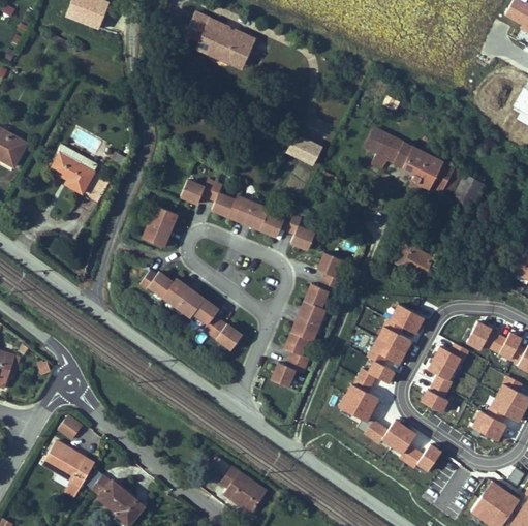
[(4,6),(1,13),(11,18),(14,10),(4,6)]
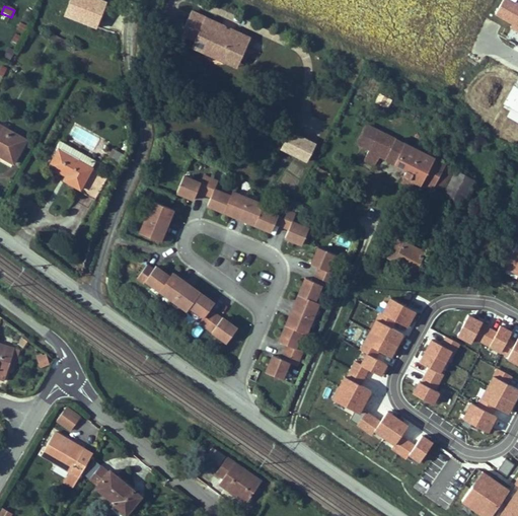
[(237,68),(250,39),(192,11),(180,37),(193,42),(191,47),(237,68)]
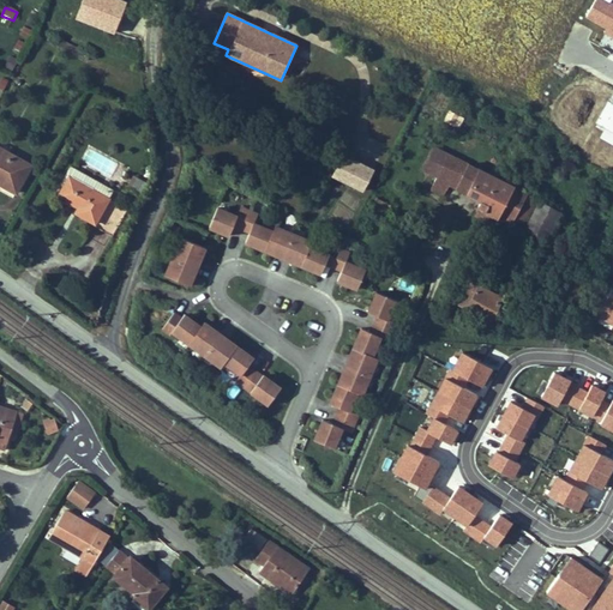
[(478,215),(488,221),(492,213),(504,219),(520,187),(480,168),(480,169),(469,164),(468,165),(434,149),(424,173),(438,179),(431,192),(444,198),(450,185),(484,201),(478,215)]
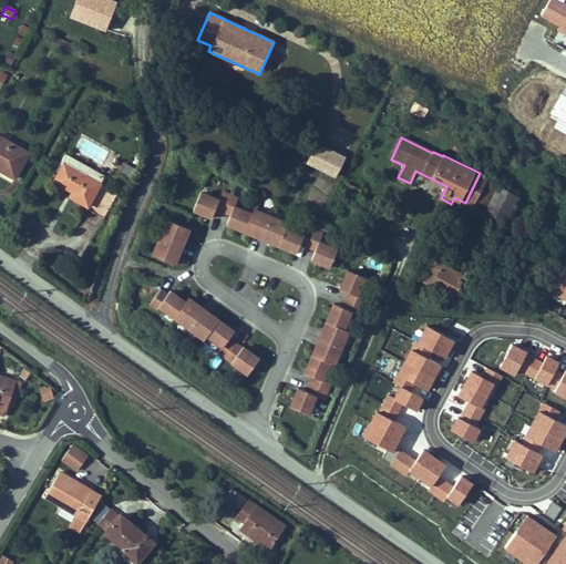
[(345,159),(318,144),(308,164),(335,177),(345,159)]
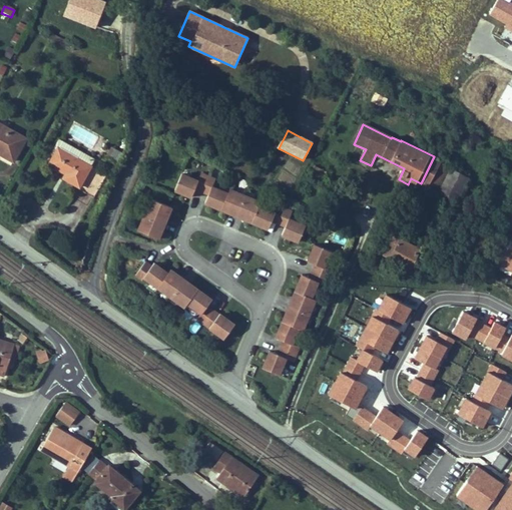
[(0,164),(3,166),(17,143),(0,133),(0,164)]
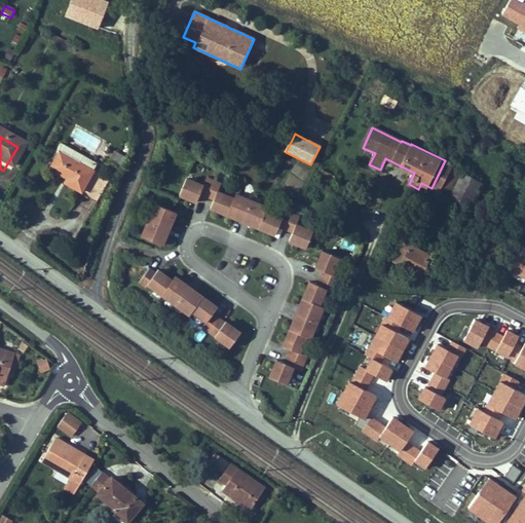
[(90,213),(109,184),(54,149),(43,165),(46,167),(41,176),(60,187),(57,191),(90,213)]
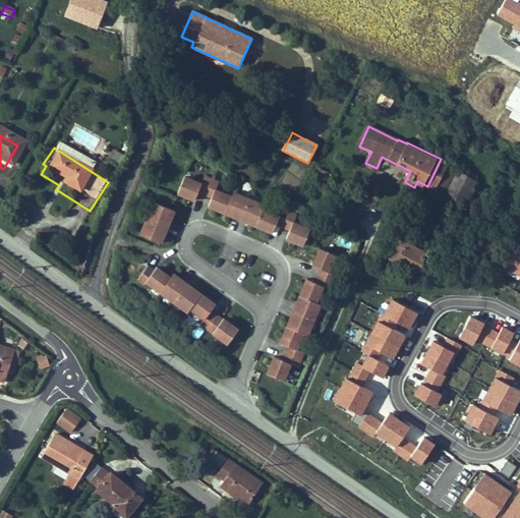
[(441,159),(427,186),(466,205),(476,183),(450,170),(455,160),(443,155),(441,159)]
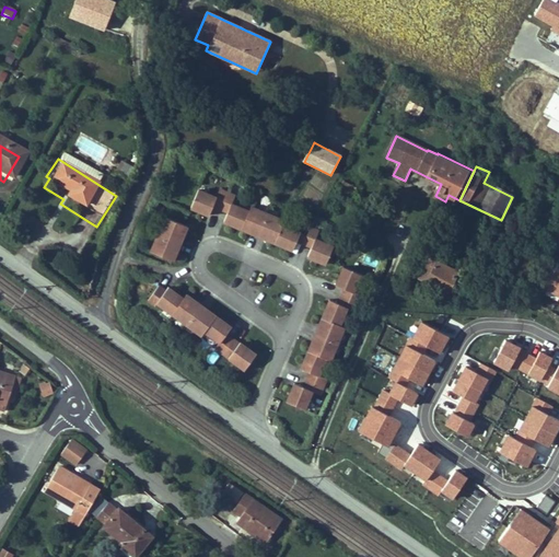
[(124,174),(117,170),(111,181),(117,185),(124,174)]
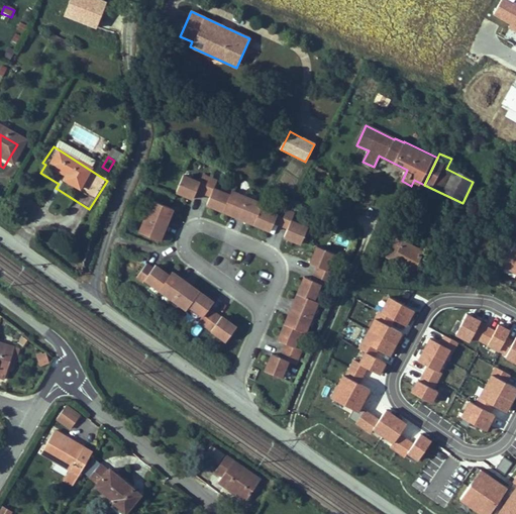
[(323,181),(327,174),(316,169),(313,175),(323,181)]
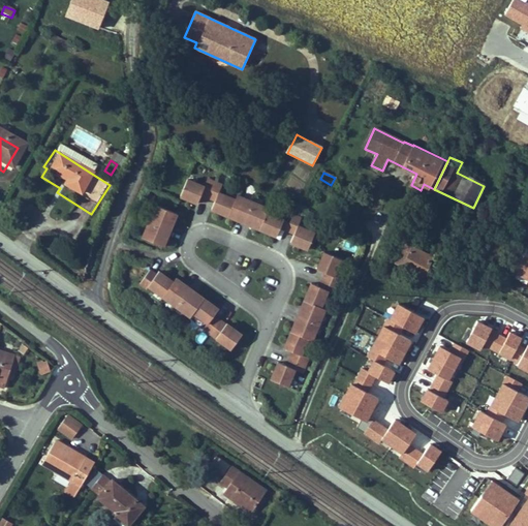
[(272,209),(238,194),(237,199),(220,192),(223,185),(208,179),(205,186),(188,179),(181,196),(198,204),(202,194),(216,200),(212,209),(277,236),(281,227),(294,233),(291,242),(309,249),(315,231),(299,224),(302,217),(287,211),(284,218),(270,213),(272,209)]
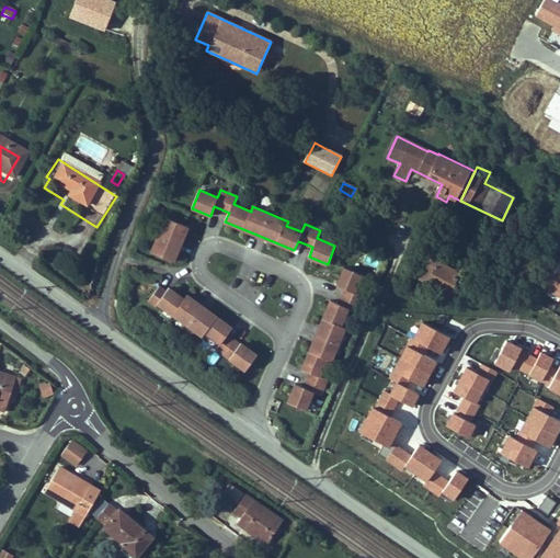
[(175,262),(190,228),(167,218),(152,252),(175,262)]
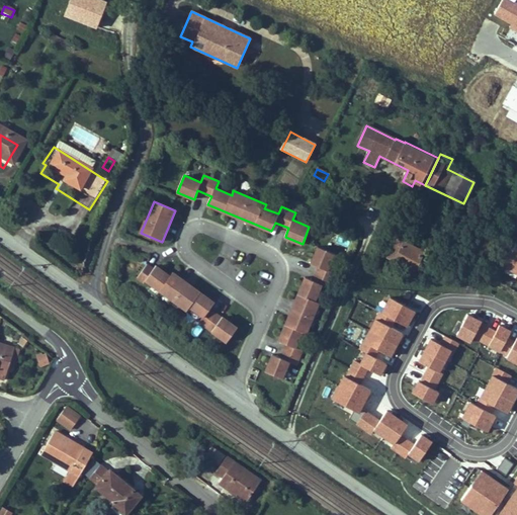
[(410,217),(403,213),(394,232),(401,235),(410,217)]
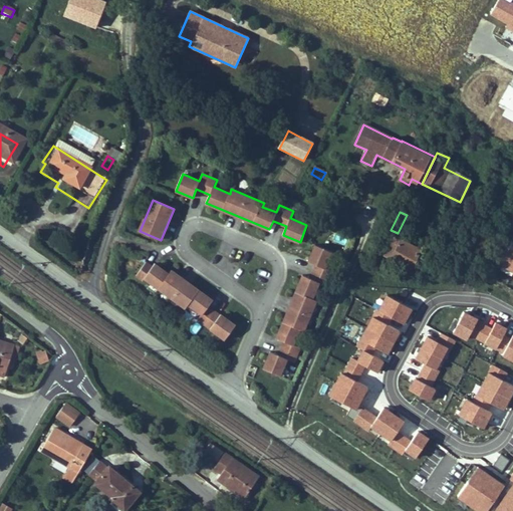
[(410,269),(420,247),(394,234),(382,256),(410,269)]
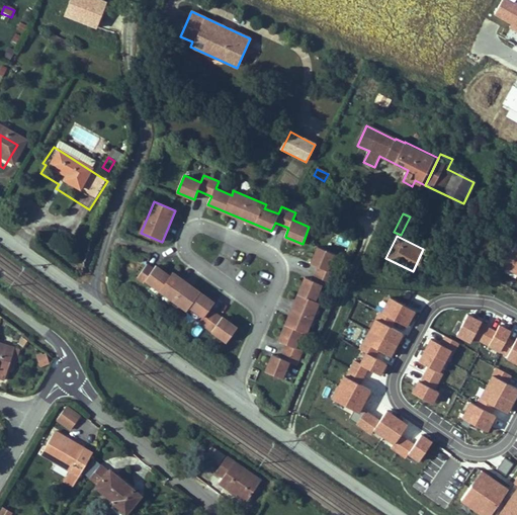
[(306,336),(319,303),(315,302),(322,284),(329,287),(335,273),(328,270),(335,254),(318,247),(311,264),(320,267),(314,280),(306,277),(278,341),(287,344),(281,358),(273,355),(266,371),(283,378),(289,362),(296,365),(303,350),(295,347),(302,334),(306,336)]
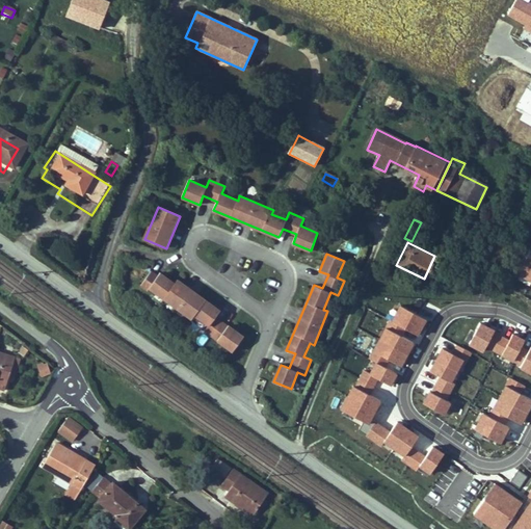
[(221,311),(179,280),(177,283),(162,272),(159,275),(153,271),(143,284),(150,289),(151,287),(192,318),(195,314),(210,325),(206,332),(233,352),(244,337),(230,325),(229,326),(216,318),(221,311)]
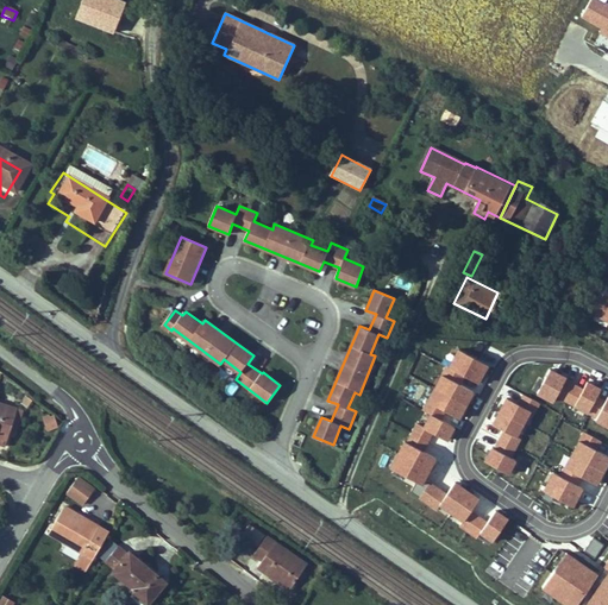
[(18,403),(0,396),(0,440),(6,442),(12,424),(18,403)]
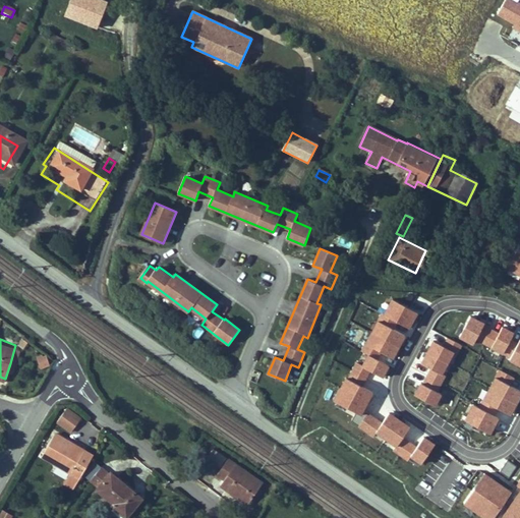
[(21,347),(15,345),(10,363),(16,365),(21,347)]
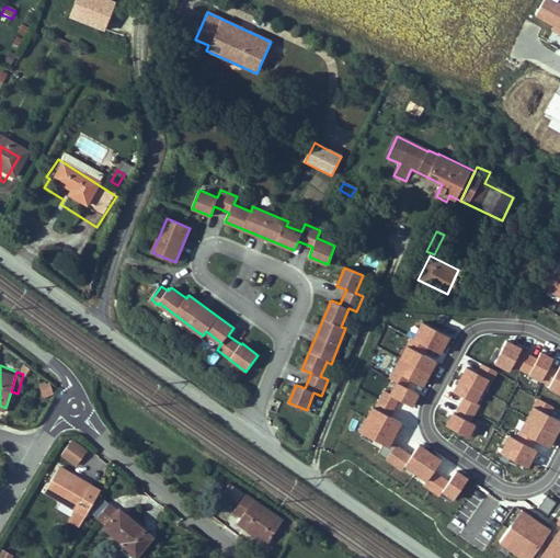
[(75,468),(87,452),(72,442),(60,458),(75,468)]
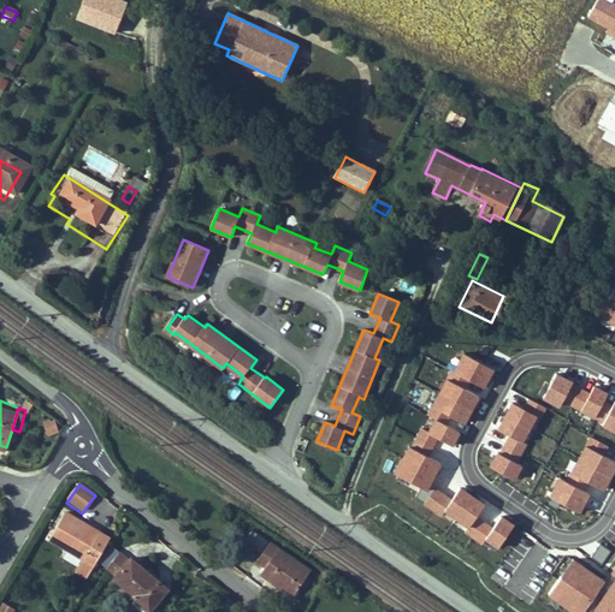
[(69,553),(84,526),(63,512),(47,540),(69,553)]
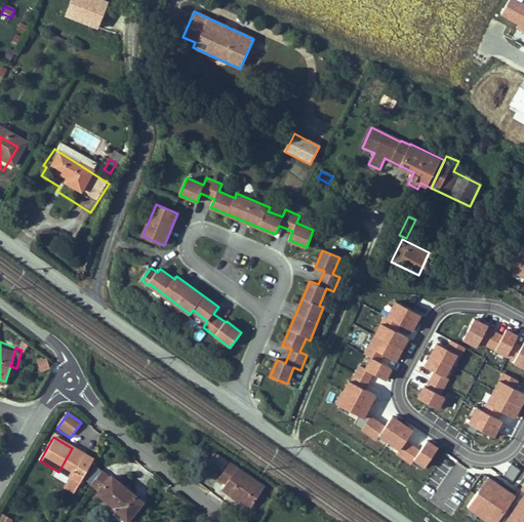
[(72,448),(58,472),(71,478),(79,483),(92,459),(72,448)]
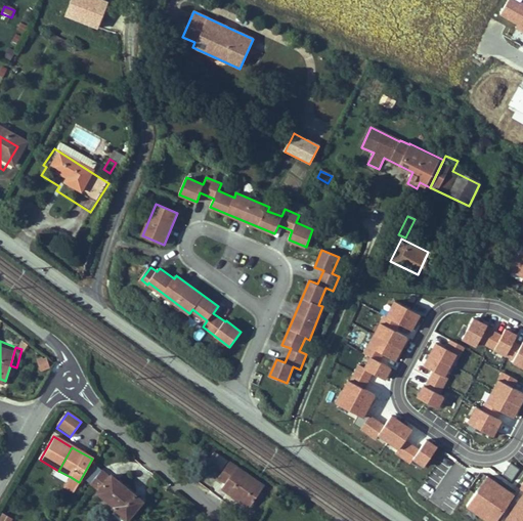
[(218,466),(206,457),(200,465),(212,474),(218,466)]
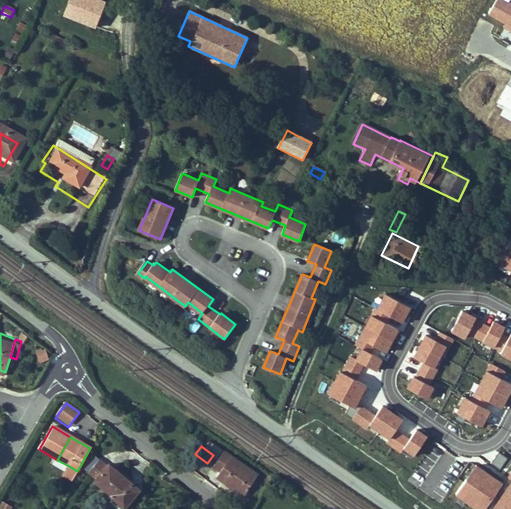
[(127,508),(137,495),(127,488),(132,482),(108,463),(106,465),(100,460),(99,461),(91,455),(81,468),(88,474),(87,475),(93,480),(111,495),(109,498),(122,508),(127,508)]
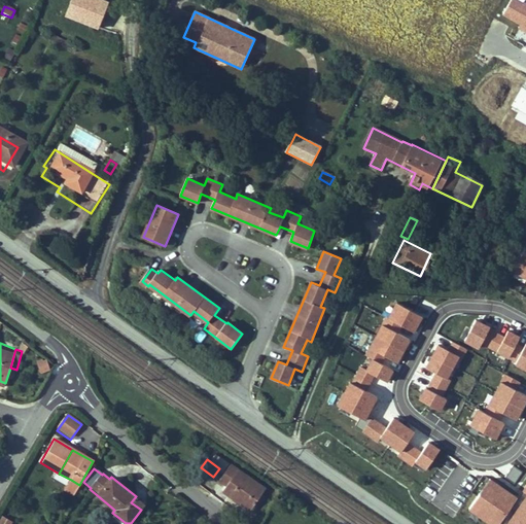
[(239,515),(254,493),(220,468),(209,485),(216,490),(213,495),(239,515)]
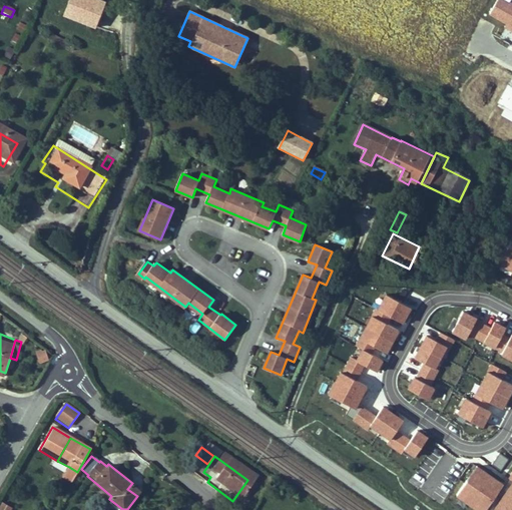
[(77,472),(69,467),(63,477),(72,482),(77,472)]
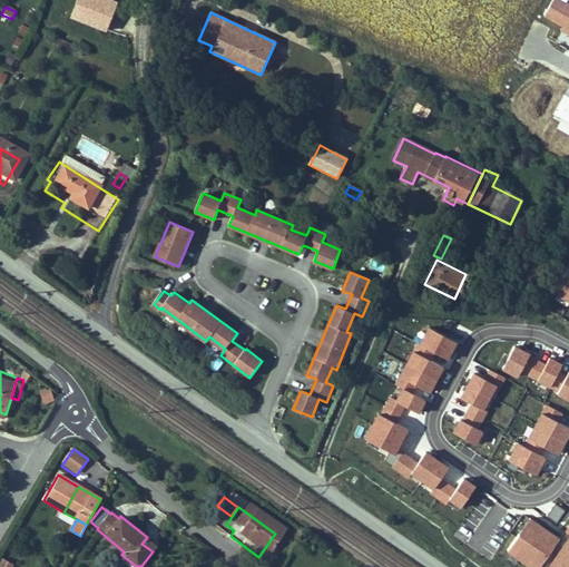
[(157,545),(147,537),(141,544),(153,551),(157,545)]
